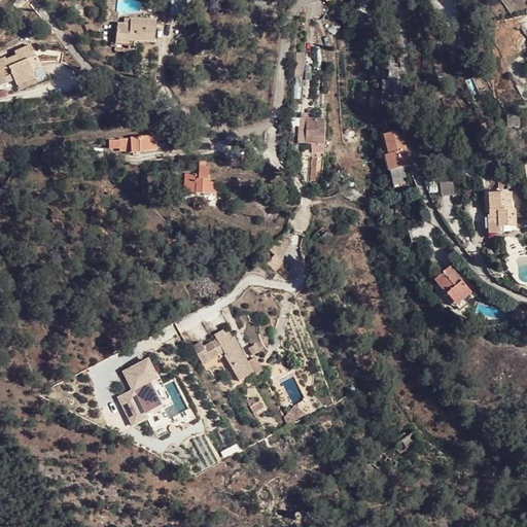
[(114,16),(113,25),(127,26),(128,18),(114,16)]
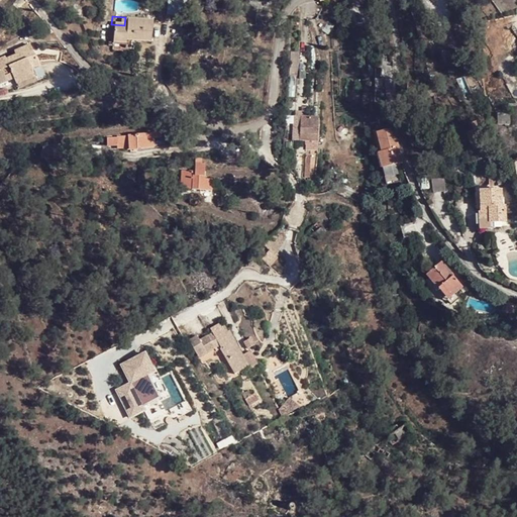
[(461,16),(449,18),(450,29),(463,27),(461,16)]
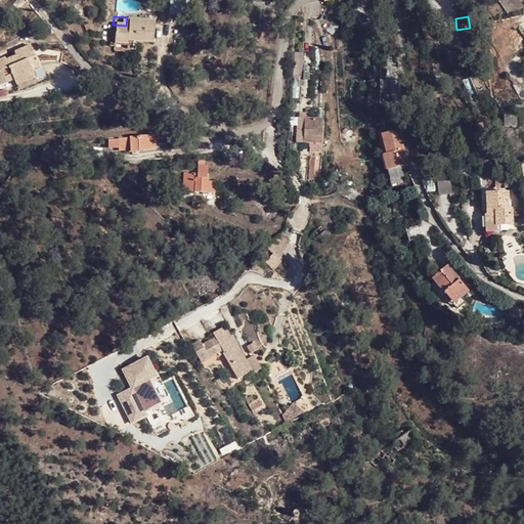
[(121,26),(113,25),(111,51),(119,51),(120,49),(132,49),(133,41),(149,42),(150,18),(127,17),(126,26),(121,26)]
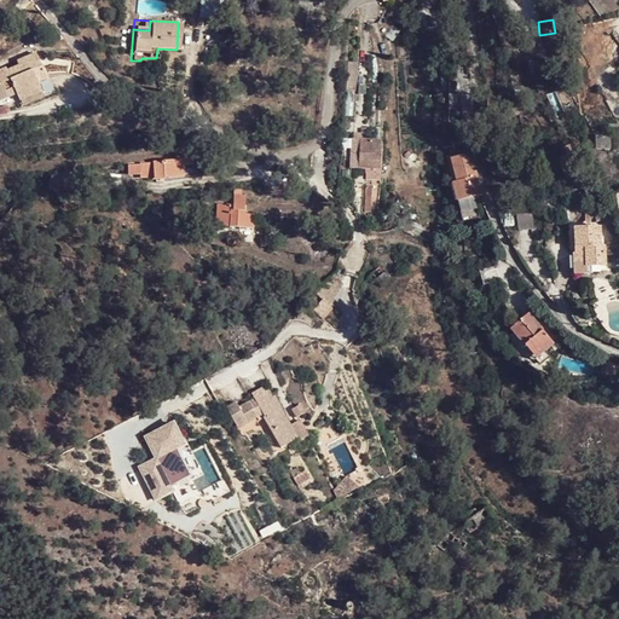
[(0,70),(0,96),(9,93),(12,102),(36,91),(32,81),(41,77),(32,56),(32,57),(30,52),(12,61),(13,64),(1,69),(0,70)]
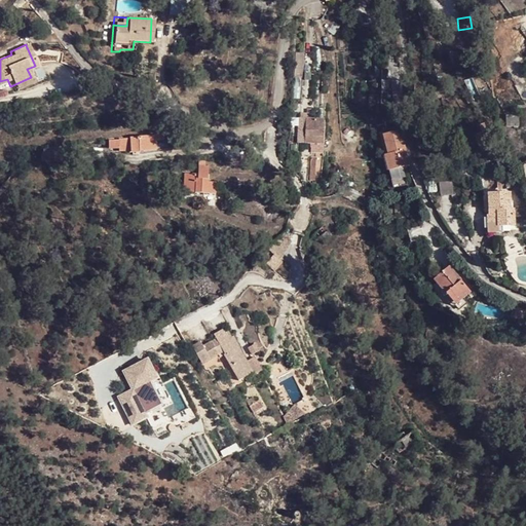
[(518,113),(508,113),(506,126),(518,126),(518,113)]
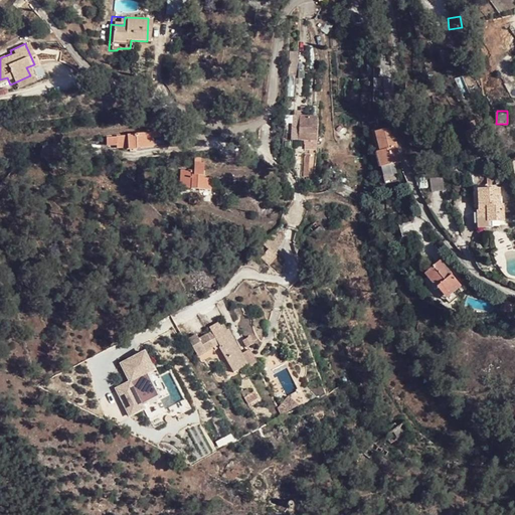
[(318,138),(319,112),(298,112),(298,136),(318,138)]
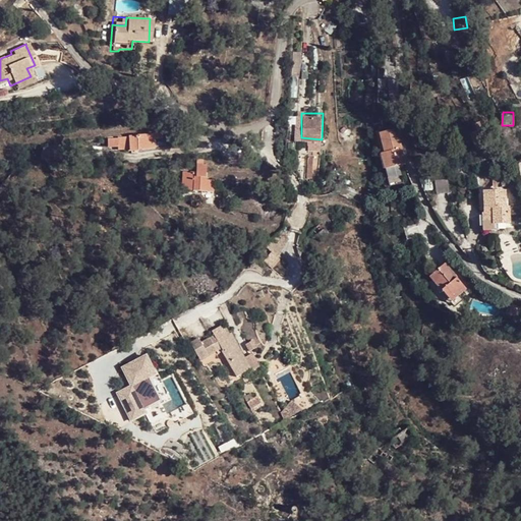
[(482,132),(478,122),(473,123),(476,132),(467,134),(470,141),(482,132)]
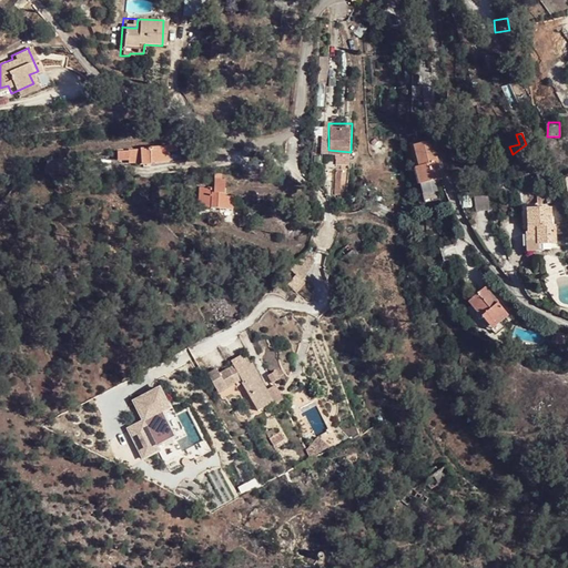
[(433,141),(430,142),(411,146),(419,185),(433,182),(434,189),(444,188),(433,141)]
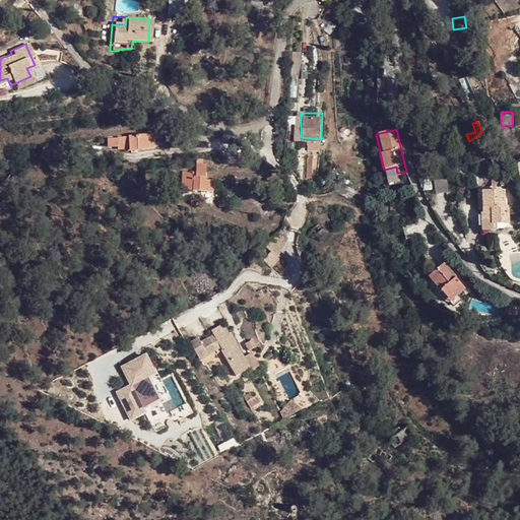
[(158,131),(106,137),(107,144),(115,144),(116,146),(125,145),(125,147),(152,145),(151,136),(158,135),(158,131)]
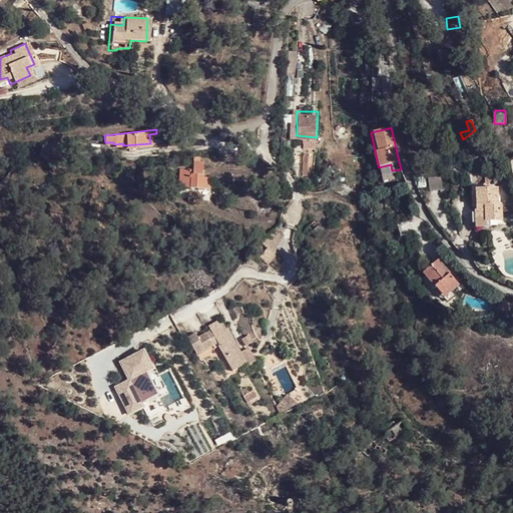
[(480,144),(475,130),(463,139),(467,148),(480,144)]
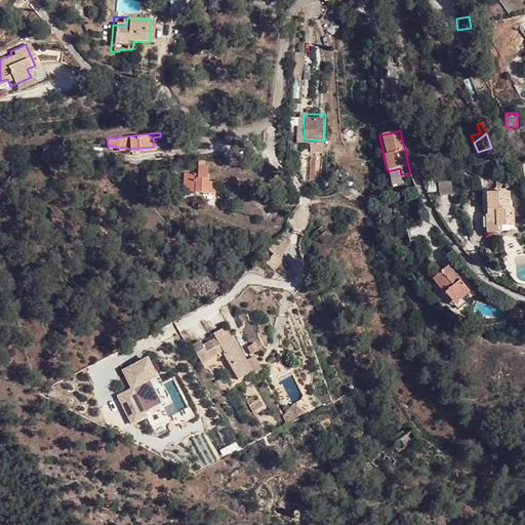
[(194,172),(183,171),(180,189),(198,191),(198,202),(211,203),(212,180),(205,179),(206,165),(195,164),(194,172)]
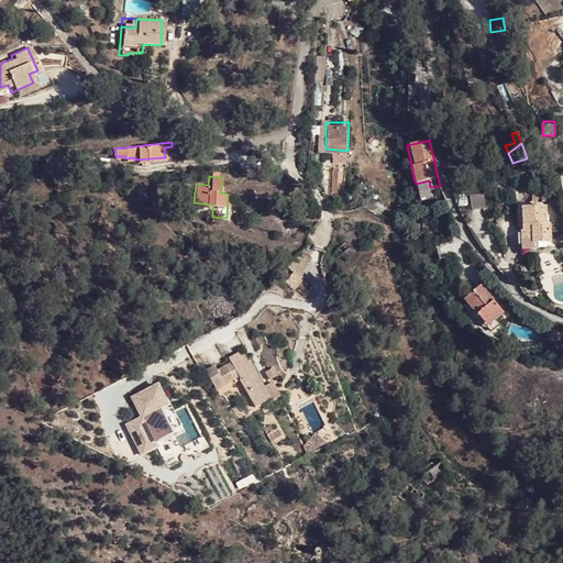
[(429,180),(416,184),(417,191),(430,187),(429,180)]
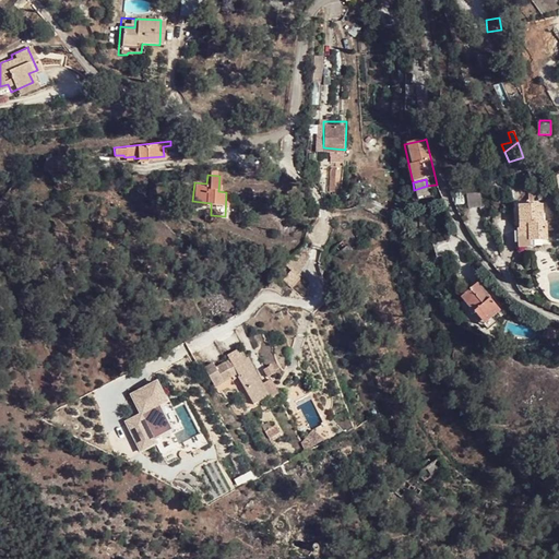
[(542,204),(520,205),(520,227),(516,227),(516,253),(528,253),(530,245),(546,244),(545,227),(543,227),(542,204)]
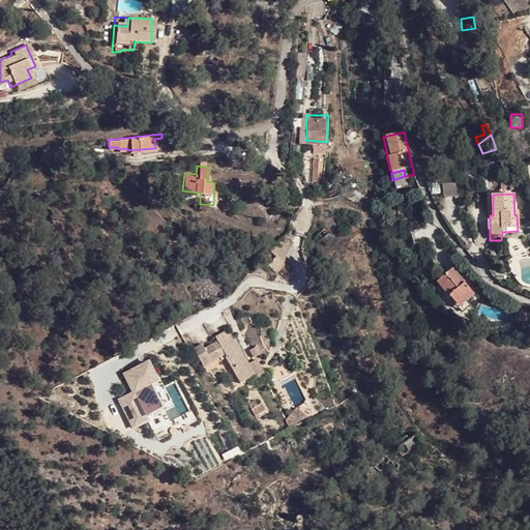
[(324,227),(317,233),(325,242),(334,235),(330,230),(327,232),(324,227)]
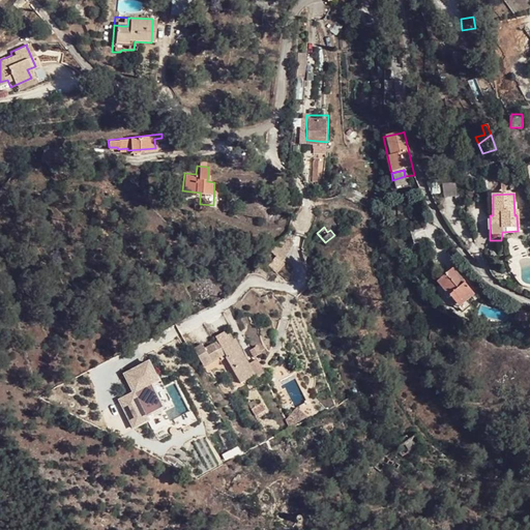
[(271,244),(259,258),(273,269),(283,255),(271,244)]
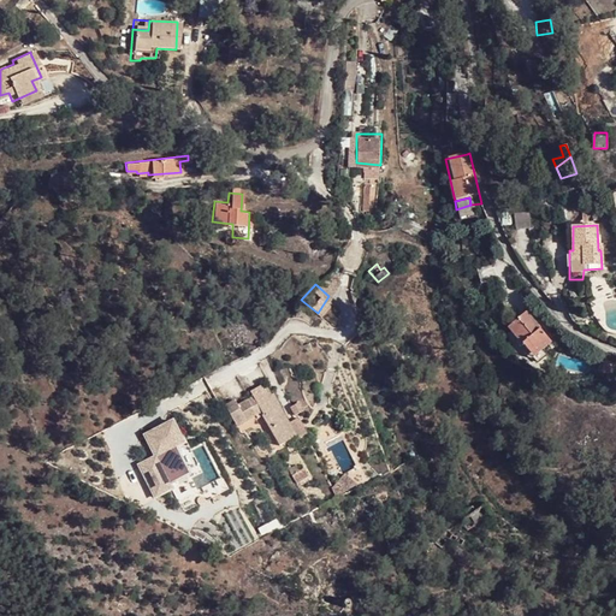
[(507,332),(516,343),(521,338),(531,350),(548,337),(527,312),(509,326),(510,329),(507,332)]
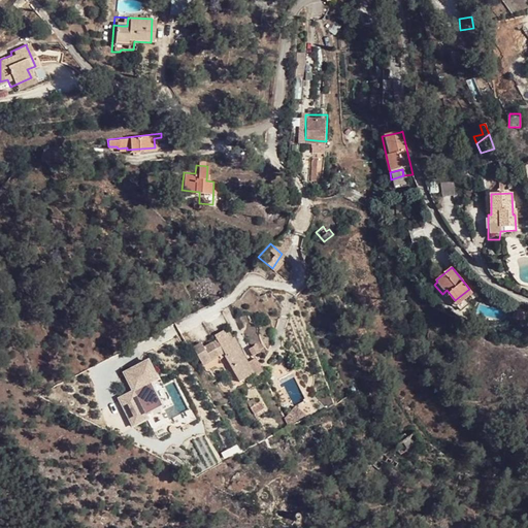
[(469,289),(455,300),(458,304),(472,293),(469,289)]
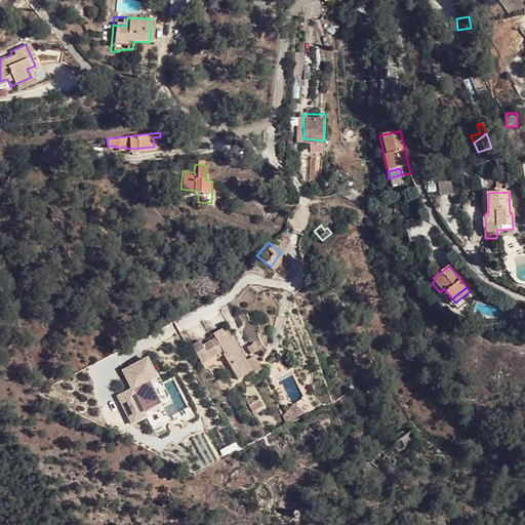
[(444,288),(440,292),(448,304),(452,304),(455,303),(452,298),(444,288)]
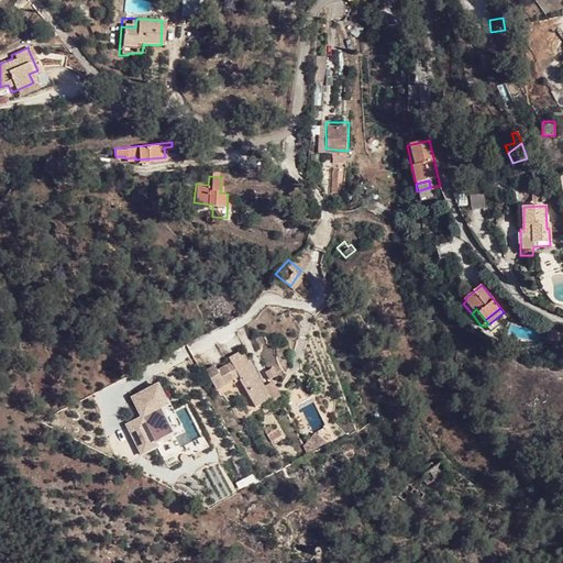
[(271,330),(285,324),(280,313),(266,319),(271,330)]
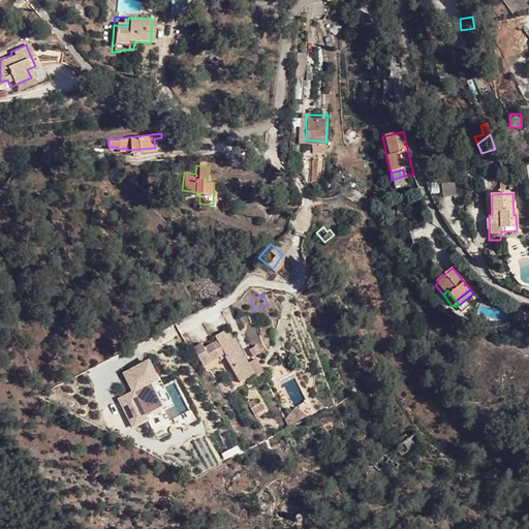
[(209,358),(213,354),(218,352),(221,352),(235,380),(249,374),(245,364),(238,350),(240,349),(234,336),(230,338),(227,332),(225,333),(224,329),(213,332),(215,337),(203,344),(209,358)]
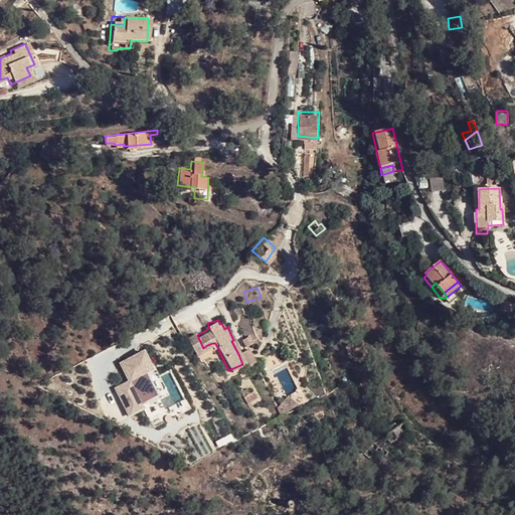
[(194,330),(185,334),(194,352),(203,348),(197,335),(194,330)]
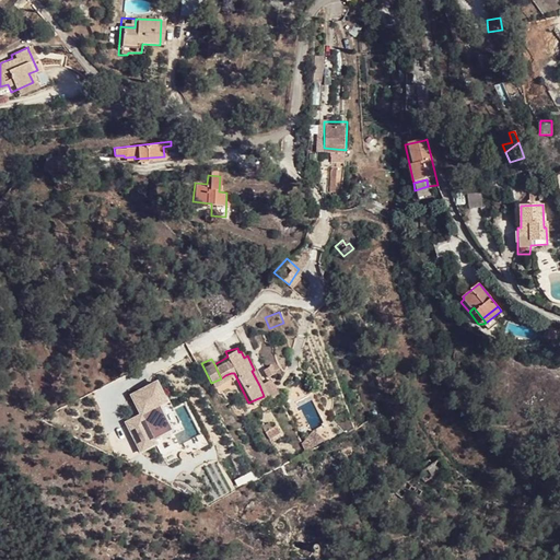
[(268,364),(263,368),(267,376),(272,374),(268,364)]
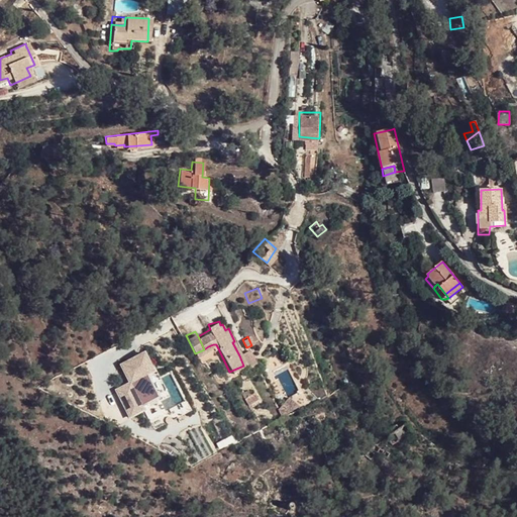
[(245,370),(255,365),(248,351),(239,355),(243,366),(245,370)]
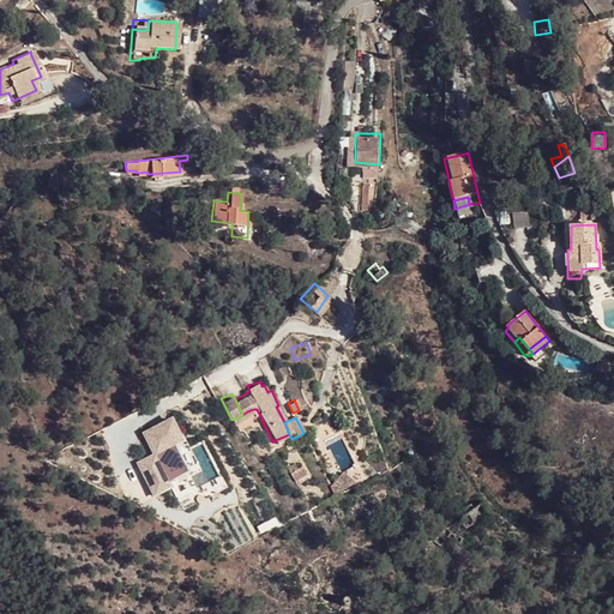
[(198,469),(173,420),(144,434),(155,455),(169,483),(198,469)]
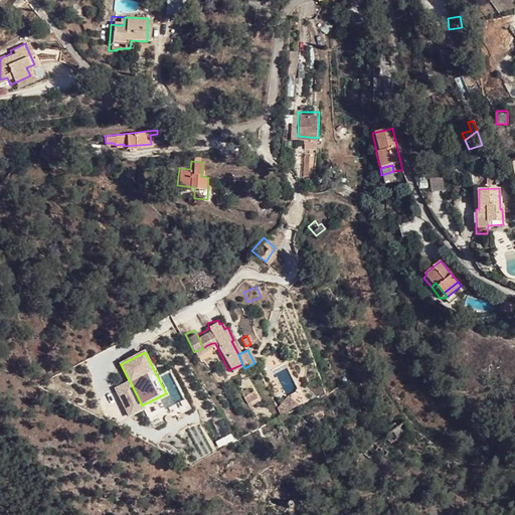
[(144,409),(142,405),(130,381),(115,389),(129,417),(144,409)]
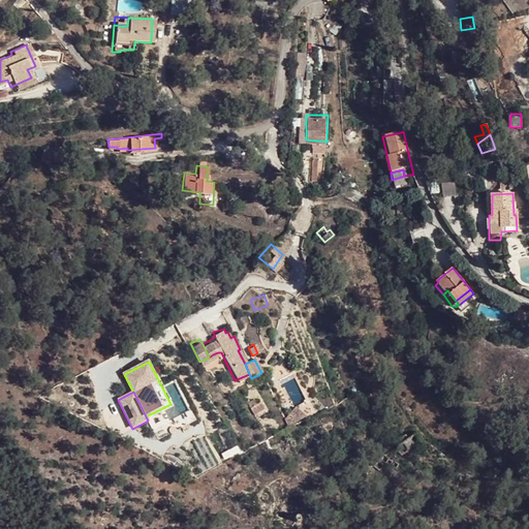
[(412,433),(394,447),(401,456),(418,442),(412,433)]
